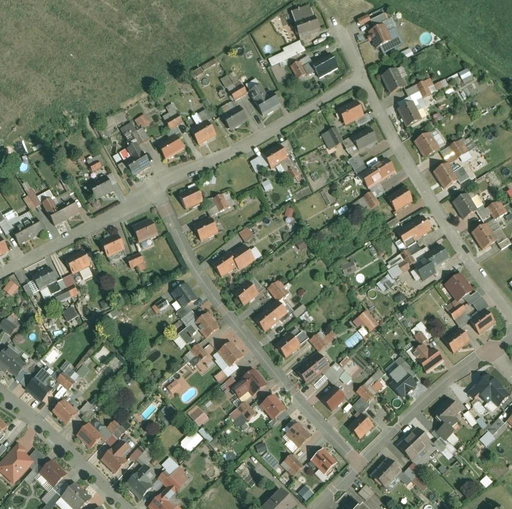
[(290,8),(300,38),(310,34),(309,31),(319,28),(309,1),(290,8)]
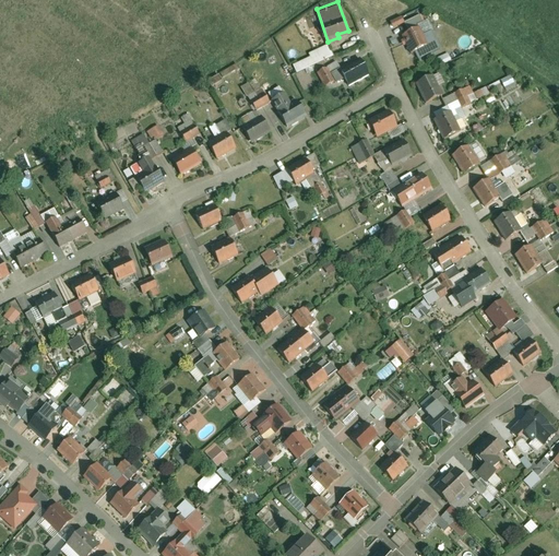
[(403,20),(408,30),(418,25),(416,22),(421,20),(418,13),(403,20)]
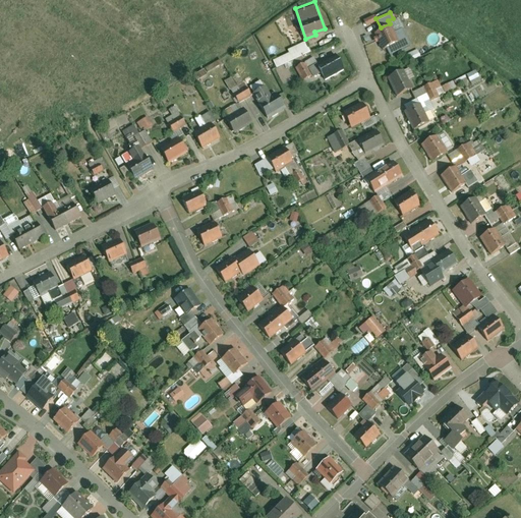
[(373,31),(382,47),(387,45),(390,52),(409,43),(402,25),(393,30),(390,23),(381,27),(373,31)]
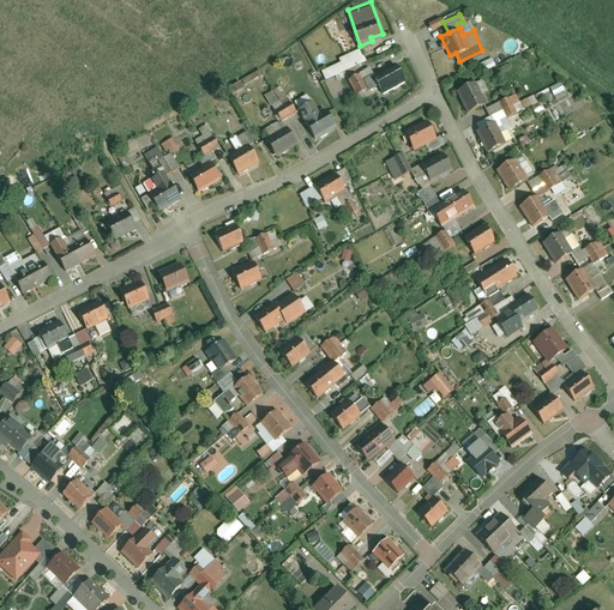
[(366,59),(360,46),(338,55),(341,59),(321,67),(325,77),(366,59)]
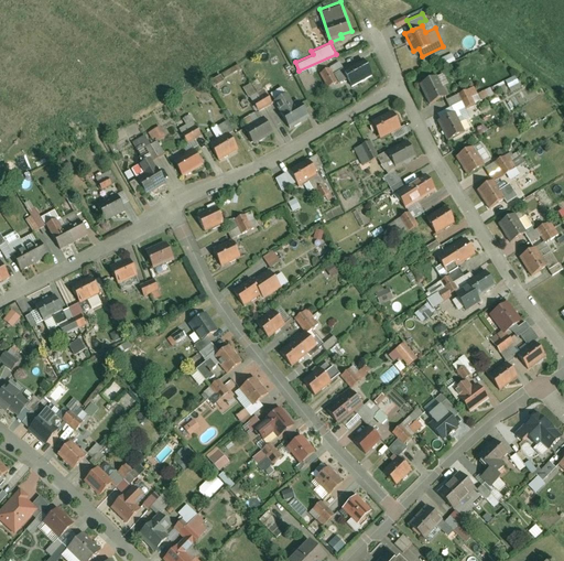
[(443,61),(452,58),(451,52),(441,54),(443,61)]
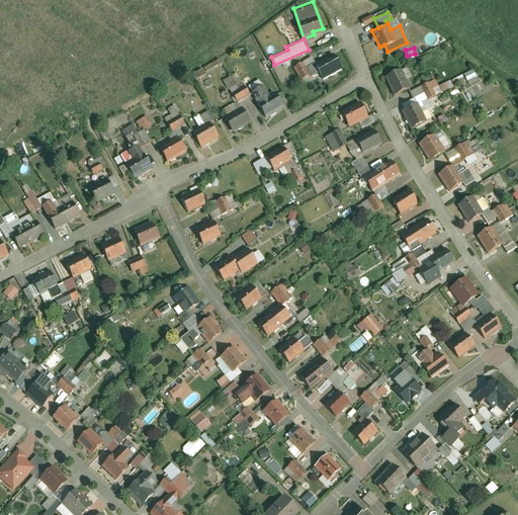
[(319,69),(323,77),(341,67),(333,51),(315,61),(312,55),(303,59),(311,74),(319,69)]
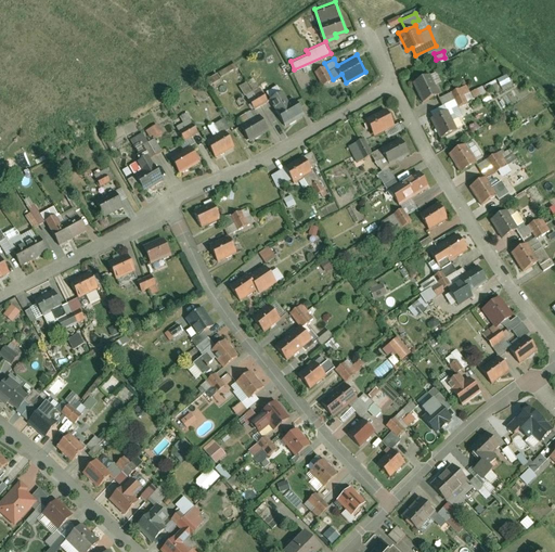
[(312,69),(321,84),(331,78),(322,64),(312,69)]
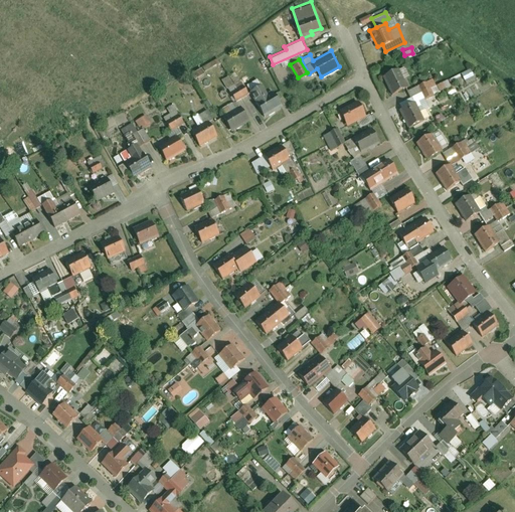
[(454,86),(480,72),(475,62),(449,75),(454,86)]
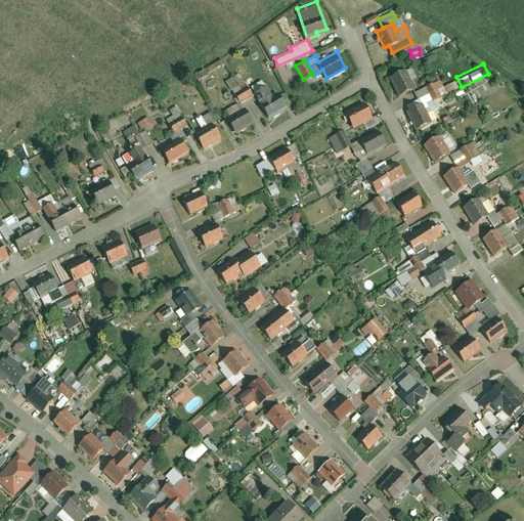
[(389,76),(398,94),(413,87),(405,68),(389,76)]
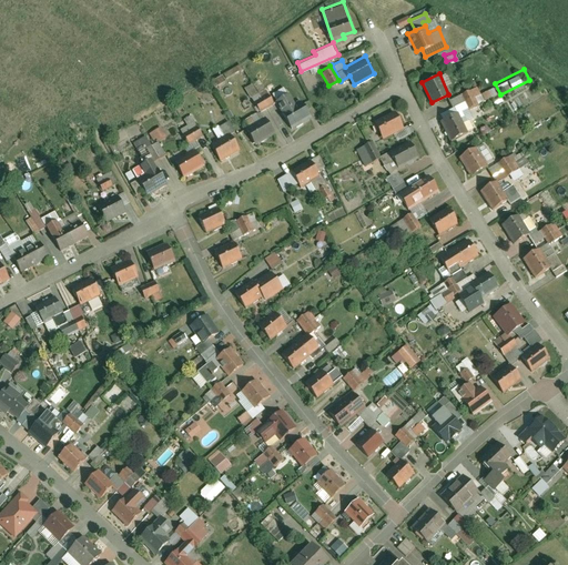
[(254,100),(260,109),(273,101),(267,92),(254,100)]
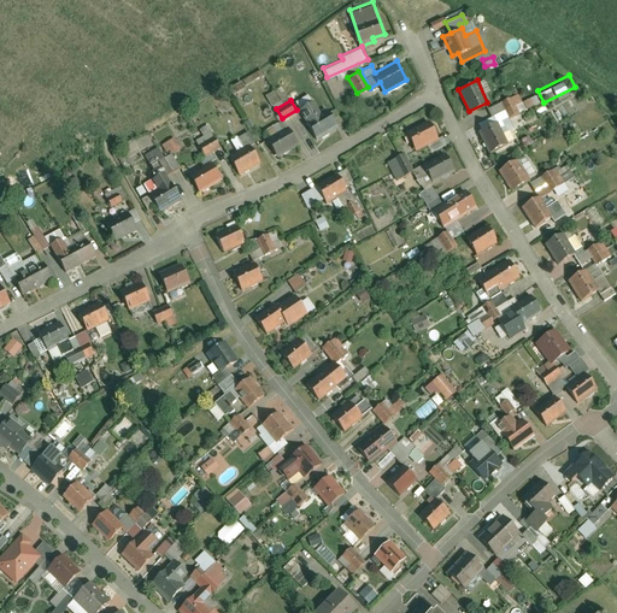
[(299,108),(317,137),(338,125),(327,108),(321,112),(313,100),(299,108)]
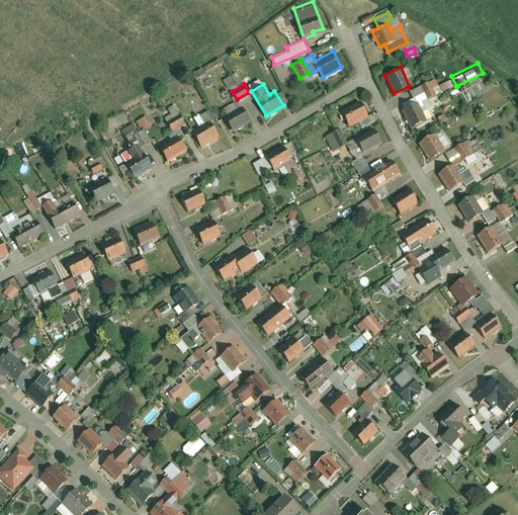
[(341,108),(348,124),(367,114),(360,99),(341,108)]
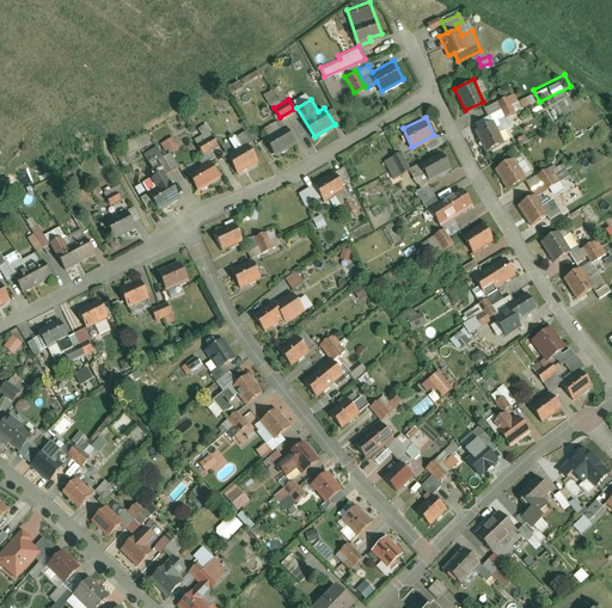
[(473,128),(485,149),(509,136),(505,128),(499,130),(493,118),(473,128)]
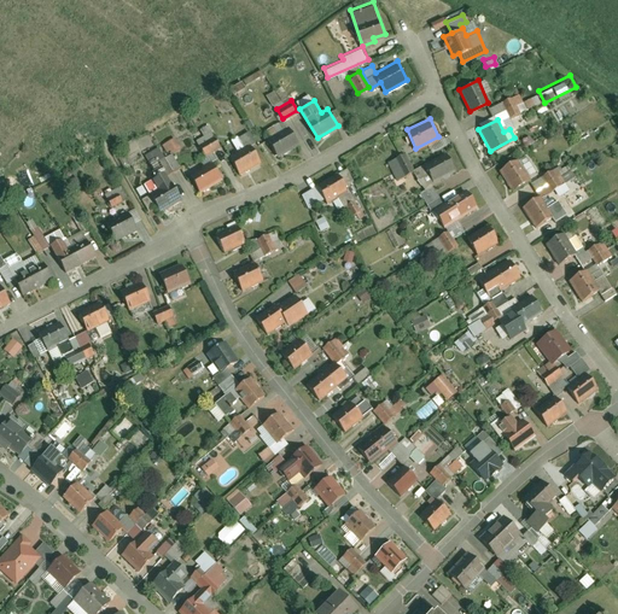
[(287,126),(267,138),(278,156),(298,144),(287,126)]
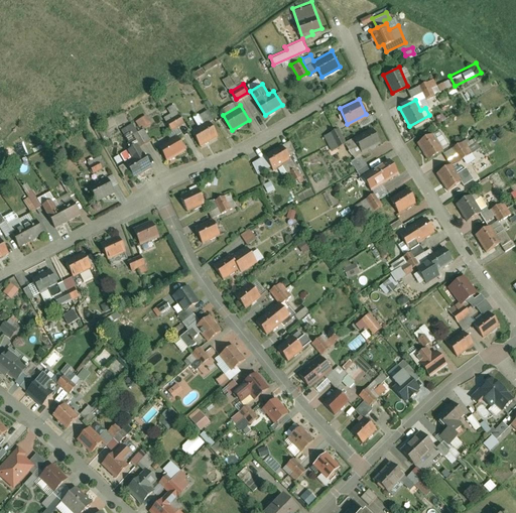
[(190,128),(201,145),(217,135),(208,119),(212,117),(208,109),(199,114),(203,122),(190,128)]
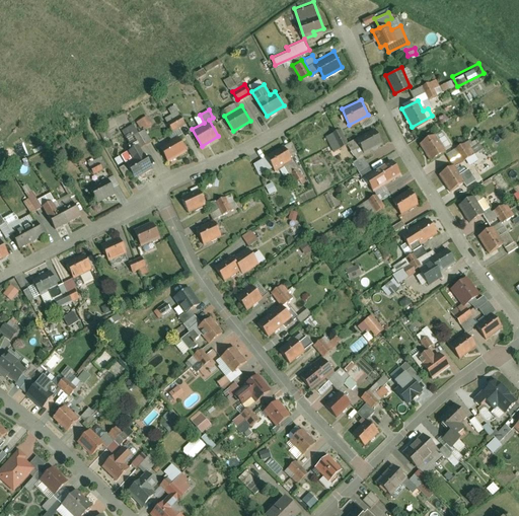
[(145,114),(133,118),(137,128),(149,123),(145,114)]
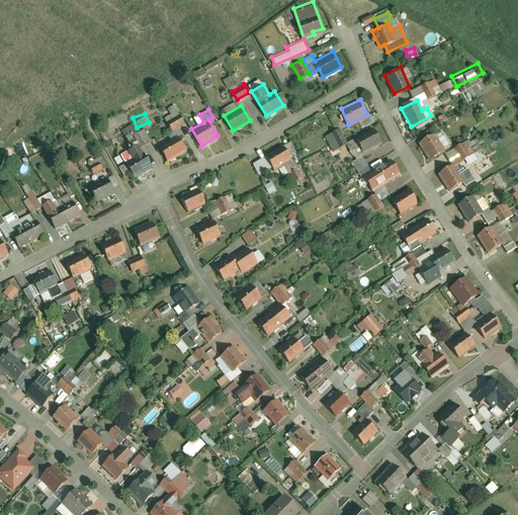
[(179,114),(167,121),(172,130),(184,123),(179,114)]
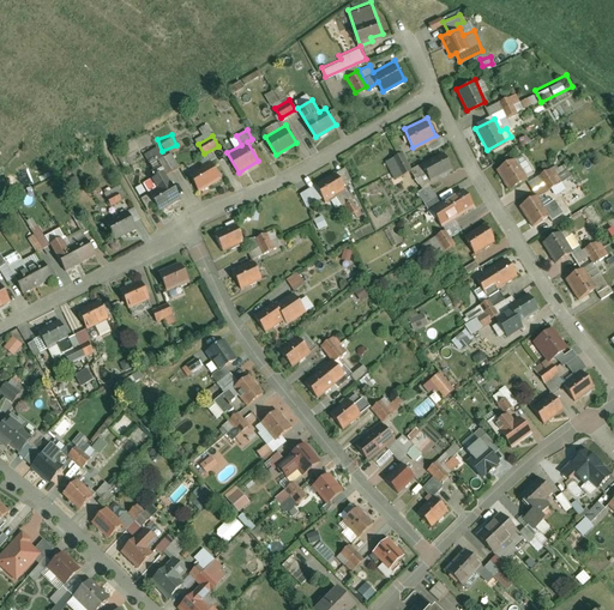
[(451,168),(441,150),(409,167),(419,185),(451,168)]
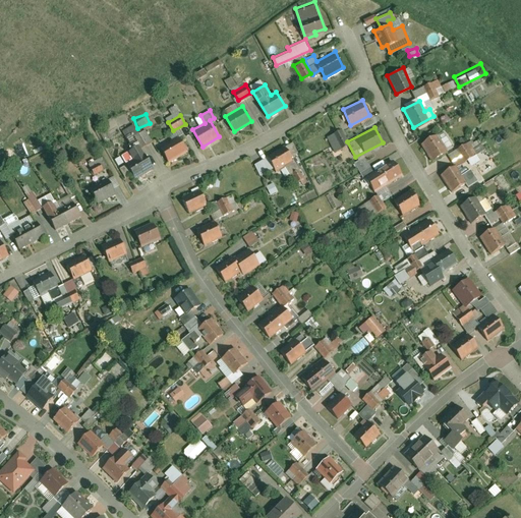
[(421,142),(431,160),(447,151),(436,133),(421,142)]
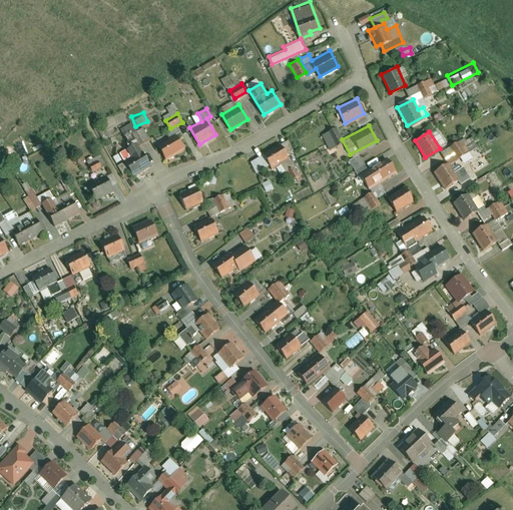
[(156,143),(165,158),(183,148),(174,133),(156,143)]
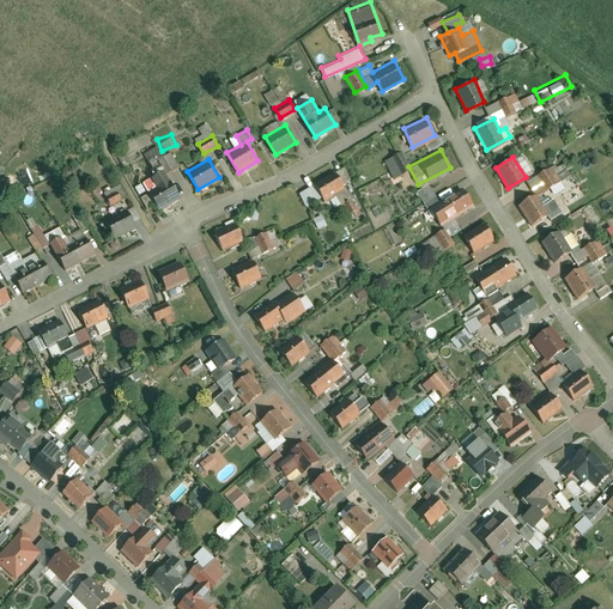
[(344,165),(335,170),(343,183),(351,178),(344,165)]
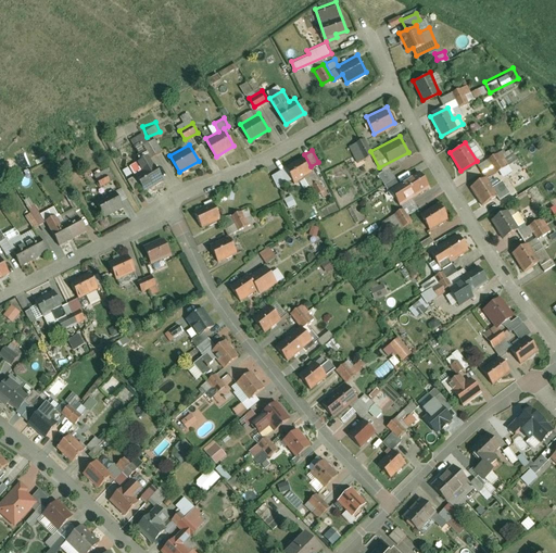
[(136,175),(143,190),(162,179),(149,153),(136,160),(142,172),(136,175)]
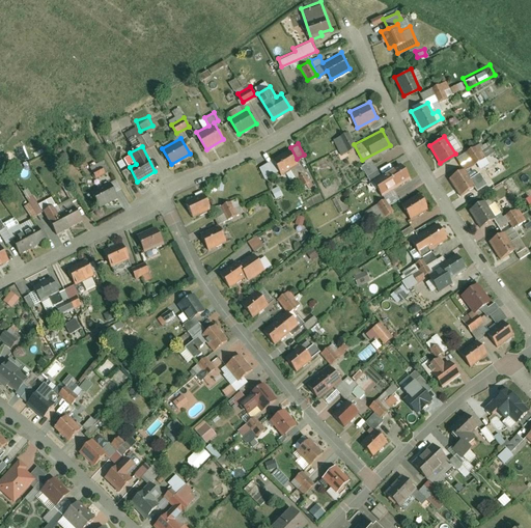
[(289,146),(272,157),(273,159),(279,169),(281,172),(289,167),(295,176),(297,175),(302,184),(309,179),(297,159),(290,147),(289,146)]
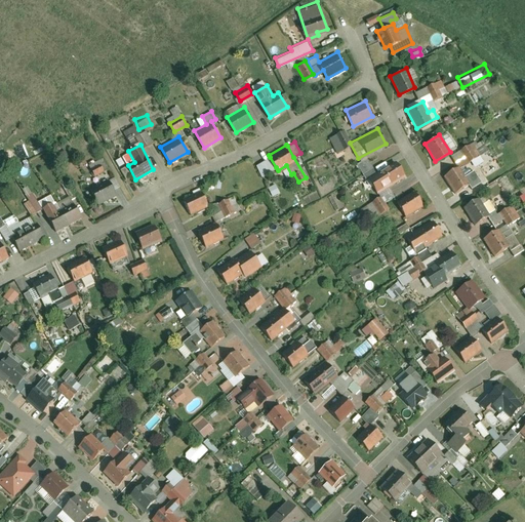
[(85,162),(90,174),(107,167),(102,155),(85,162)]
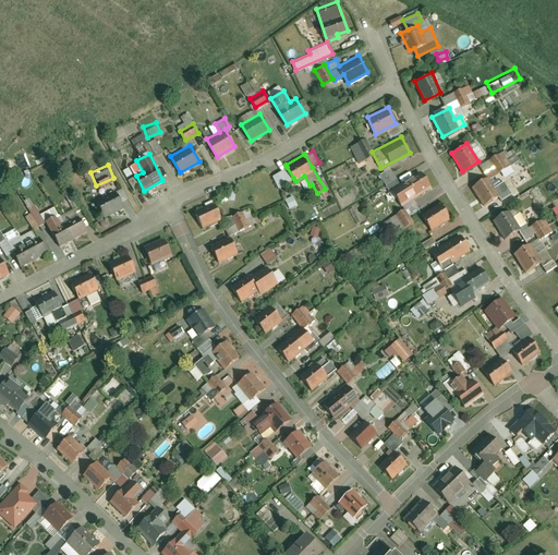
[(293,178),(287,167),(271,175),(278,186),(293,178)]
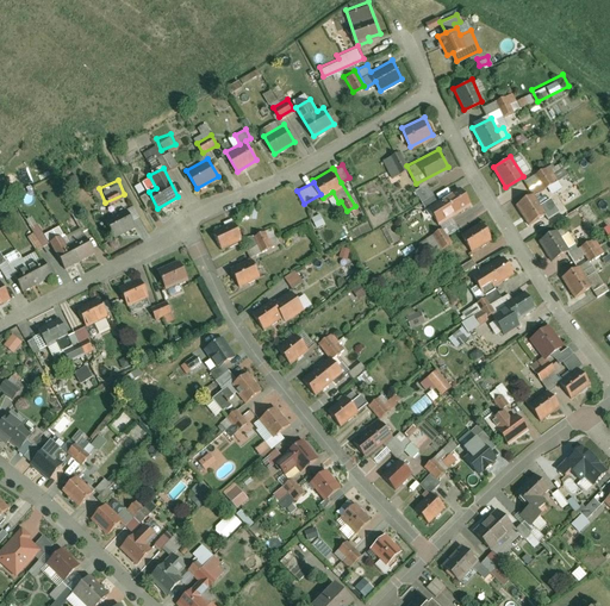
[(428,205),(439,222),(471,202),(460,186),(436,199),(428,205)]
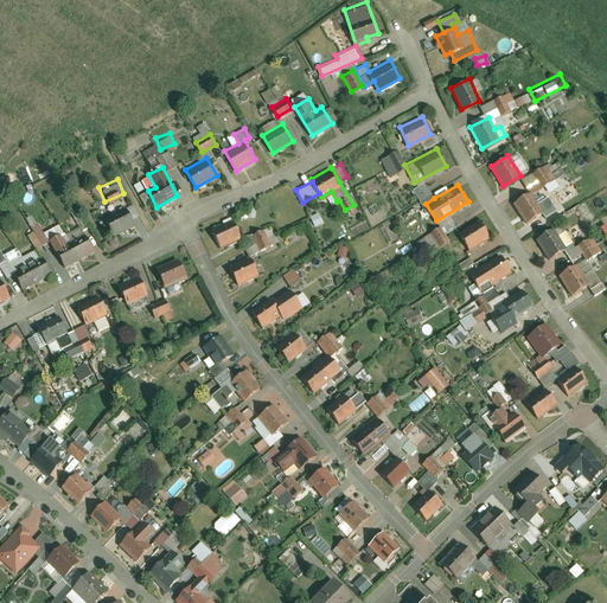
[(512,203),(525,222),(542,211),(544,216),(556,209),(548,194),(537,201),(531,191),(512,203)]
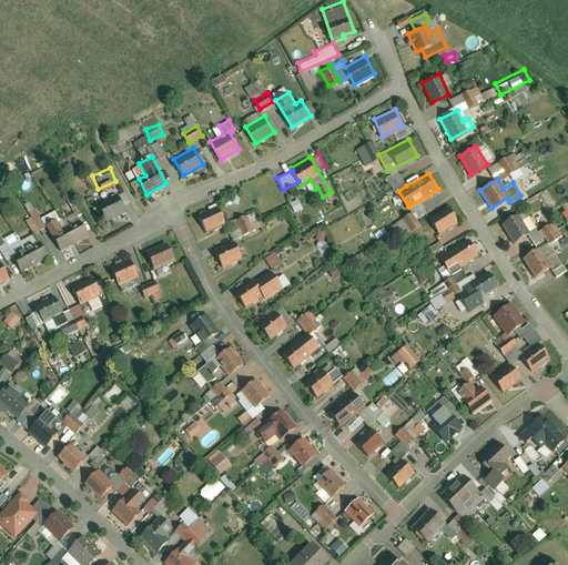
[(398,191),(406,185),(403,180),(392,185),(396,192),(398,191)]
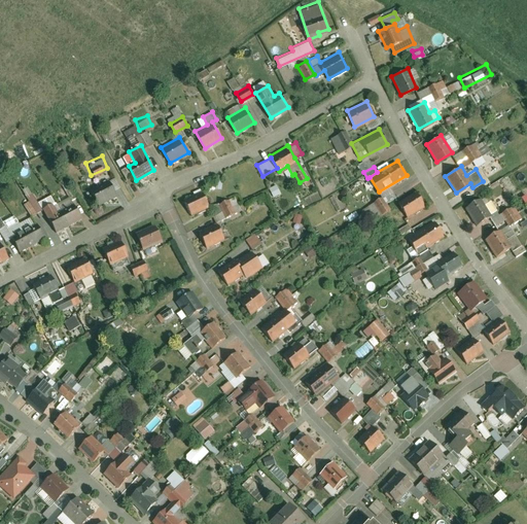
[(90,189),(98,205),(116,195),(108,179),(90,189)]
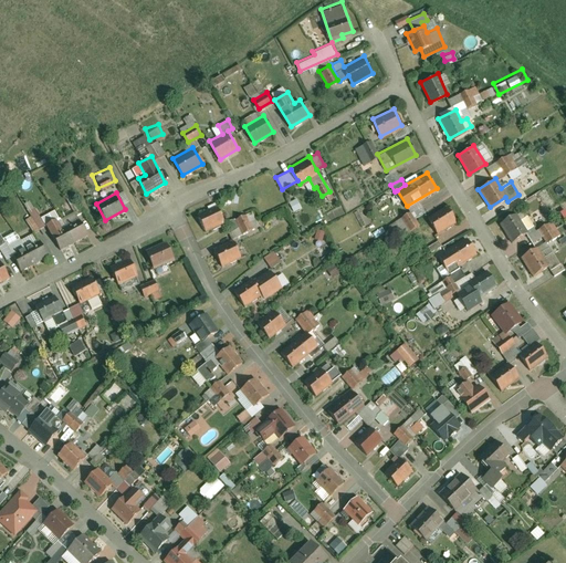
[(33,204),(25,207),(29,215),(24,217),(30,230),(42,225),(33,204)]
